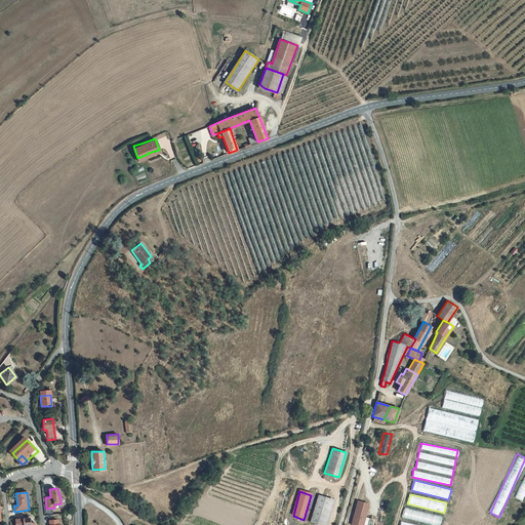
[(317,496),(310,522),(318,524),(327,524),(334,501),(317,496)]
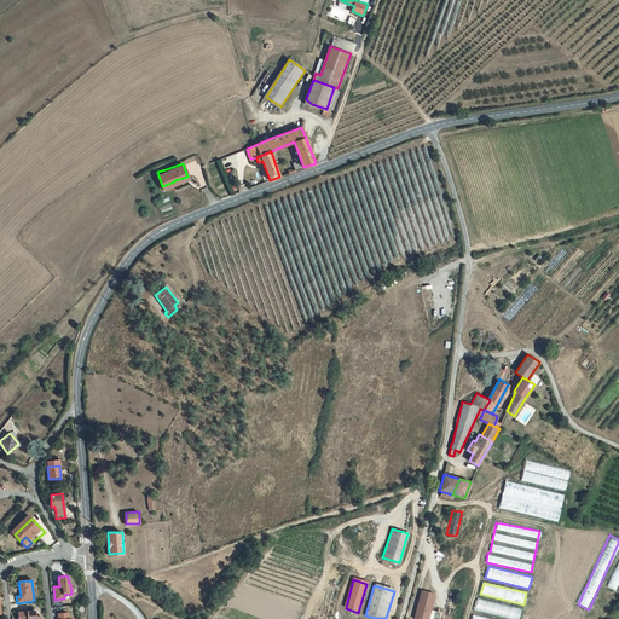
[(427,618),(434,594),(421,590),(414,618),(417,618),(427,618)]
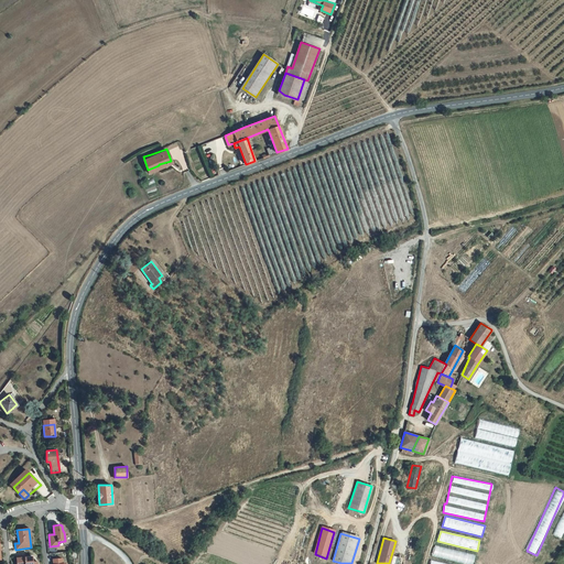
[(435,545),(433,556),(467,563),(472,563),(475,555),(435,545)]
